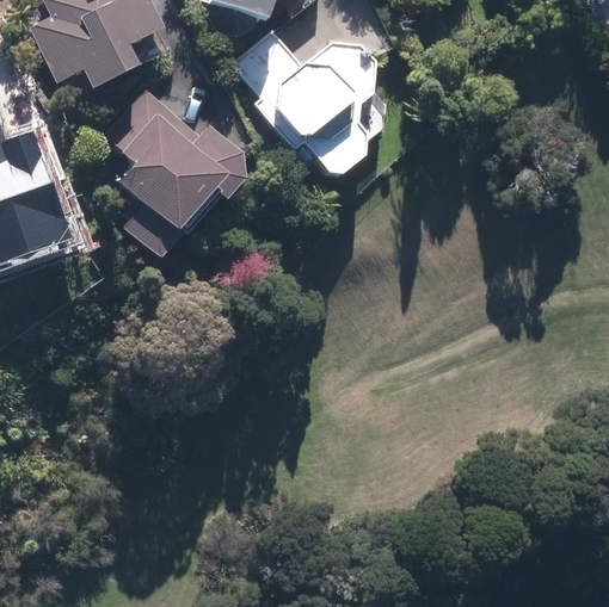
[(28,28),(57,84),(84,69),(94,91),(142,66),(131,44),(166,28),(152,0),(42,0),(50,17),(28,28)]
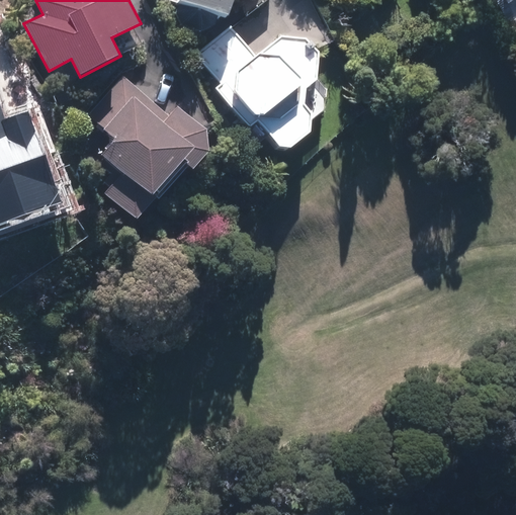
[(180,0),(229,16),(233,0),(180,0)]
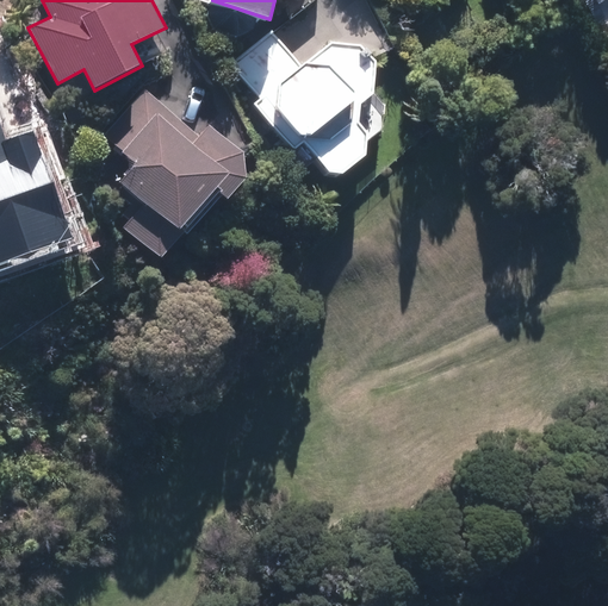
[(299,63),(271,27),(229,61),(258,95),(252,100),(291,150),(303,142),(327,172),(342,173),(366,154),(367,133),(358,122),(360,104),(374,93),(377,62),(361,42),(330,38),(299,63)]
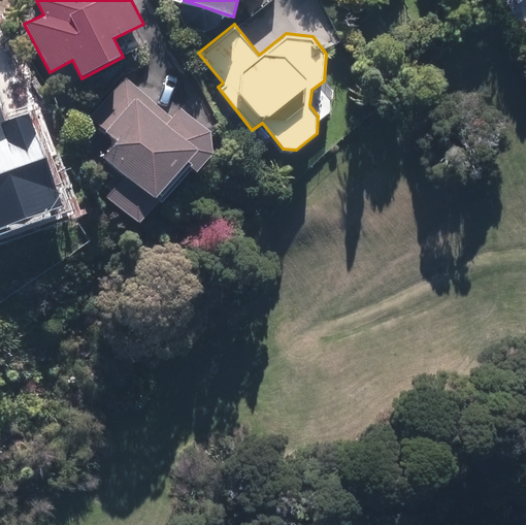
[(169,117),(122,76),(89,116),(118,139),(98,163),(111,175),(100,189),(142,224),(190,166),(197,172),(214,153),(210,131),(179,104),(169,117)]
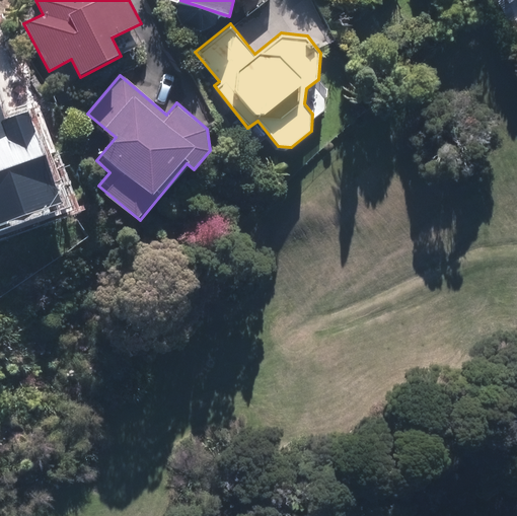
[(0,217),(61,198),(35,123),(0,134),(0,217)]
